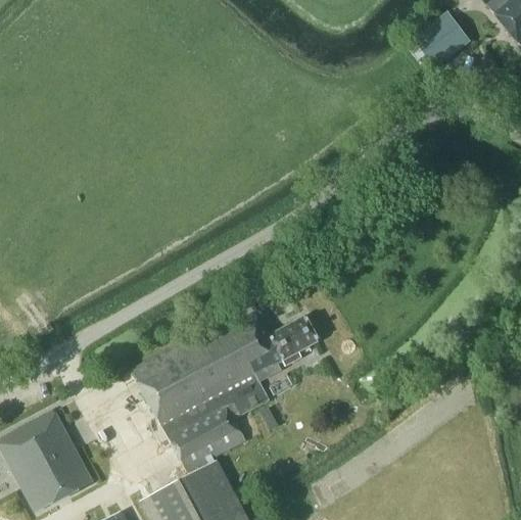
[(499,0),(490,7),(520,44),(520,0),(499,0)]
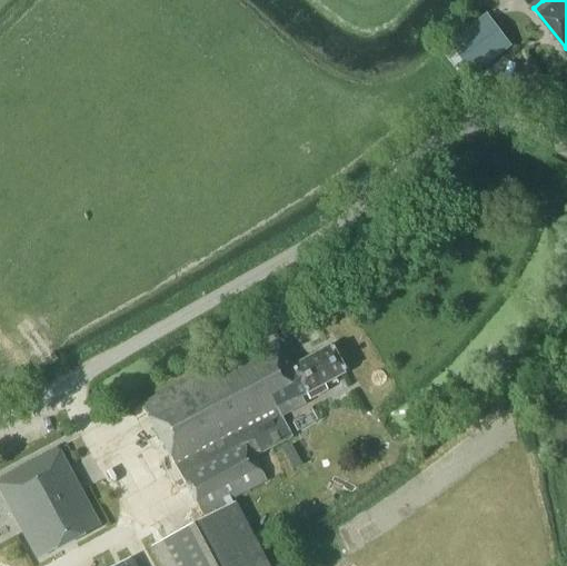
[(511,43),(489,15),(454,41),(476,70),(511,43)]
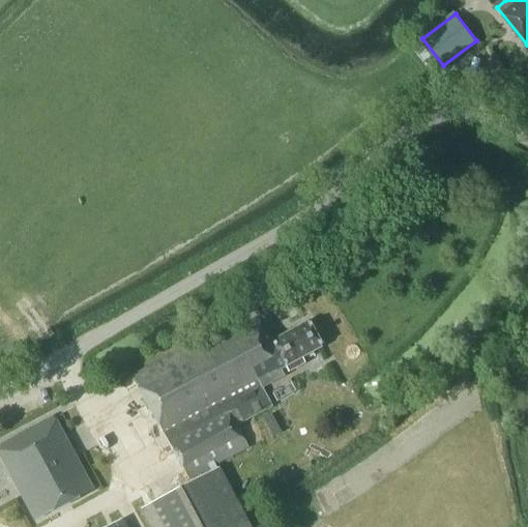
[(273,340),(257,308),(132,375),(189,477),(248,445),(237,423),(272,405),(260,382),(282,371),(280,368),(286,364),(288,371),(304,362),(301,356),(321,346),(309,321),(273,340)]
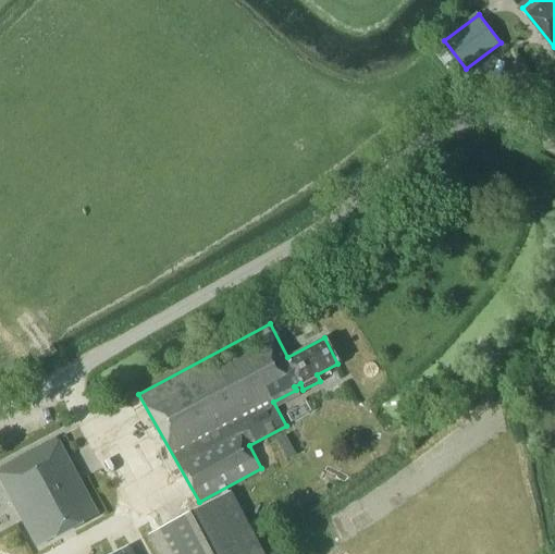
[(0,465),(0,479),(37,548),(100,514),(57,434),(0,465)]
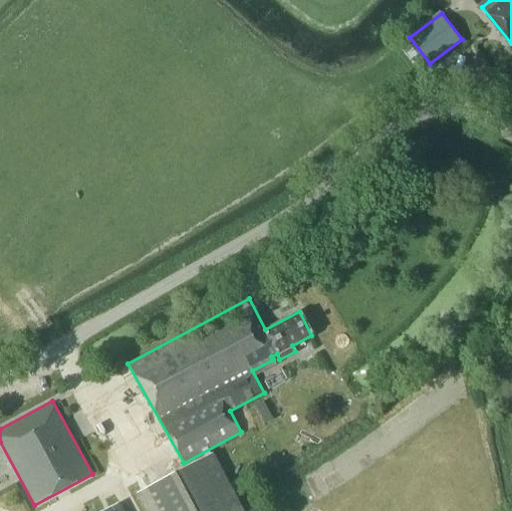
[(244,510),(212,452),(137,493),(146,510),(244,510)]
